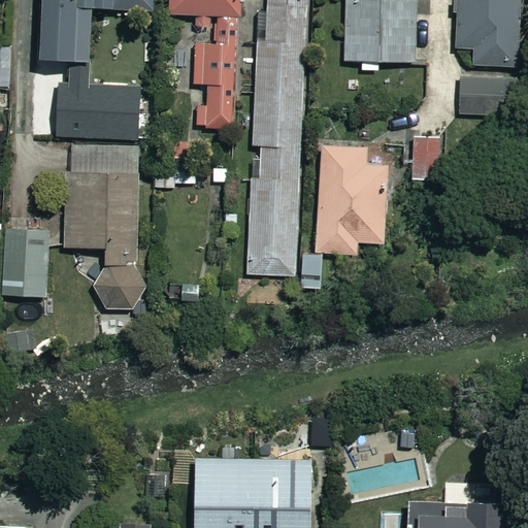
[(43,0),(41,60),(91,62),(93,8),(154,11),(154,0),(43,0)]
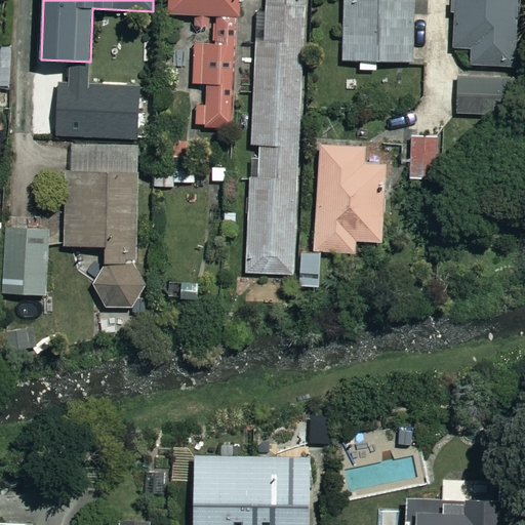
[(213,45),(196,44),(194,84),(208,84),(206,127),(235,128),(240,0),(170,0),(170,14),(197,15),(197,29),(214,30),(213,45)]
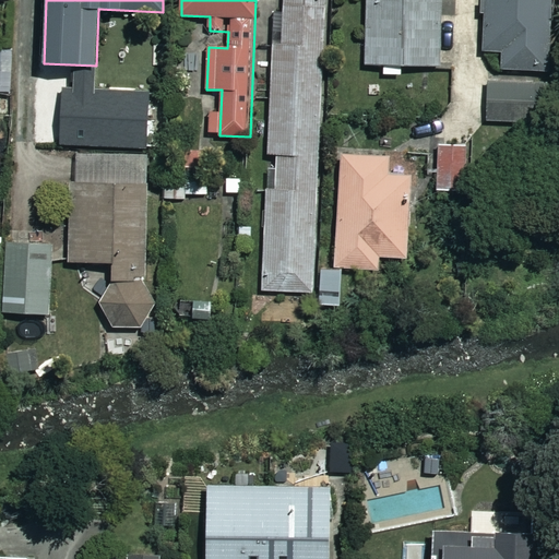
[(326,0),(284,0),(283,51),(274,50),(269,155),(275,155),(274,179),(268,179),(263,290),(313,293),(326,0)]
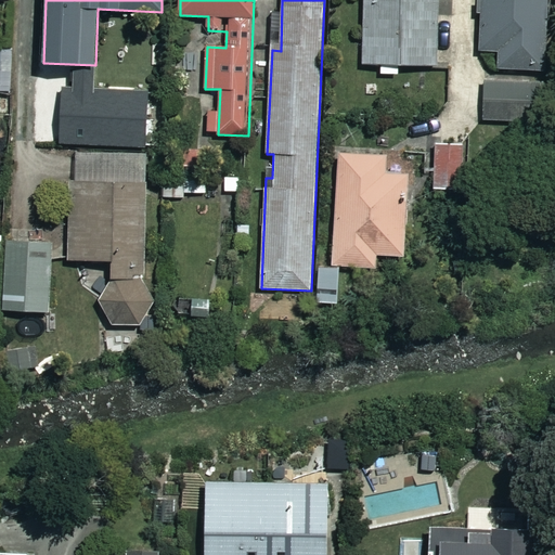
[(364,0),(363,65),(439,67),(440,0),(364,0)]
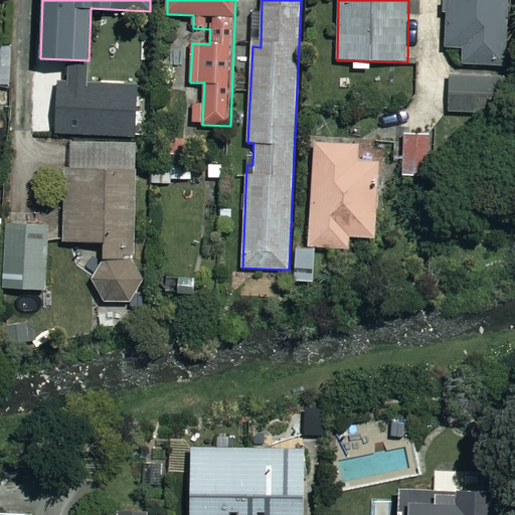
[(509,0),(448,0),(446,47),(464,48),(463,63),(506,65),(509,0)]
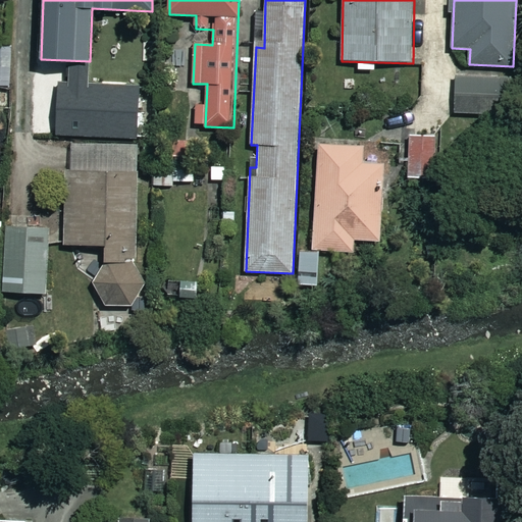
[(511,79),(456,79),(456,114),(510,114),(511,79)]
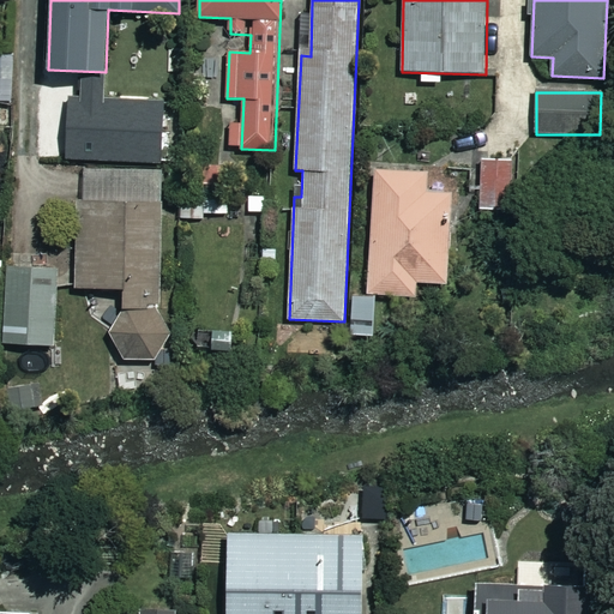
[(527,164),(482,163),(481,210),(525,211),(527,164)]
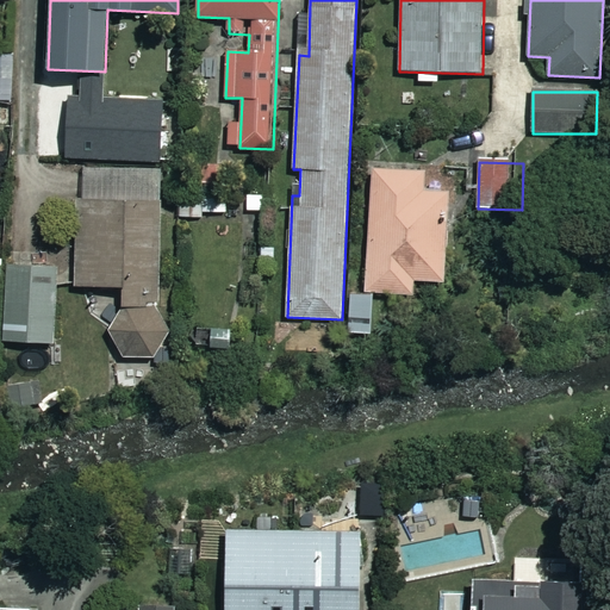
[(159,310),(157,168),(80,169),(80,200),(73,200),(74,286),(123,285),(123,310),(114,322),(114,341),(126,355),(136,359),(150,358),(166,344),(169,331),(166,317),(159,310)]
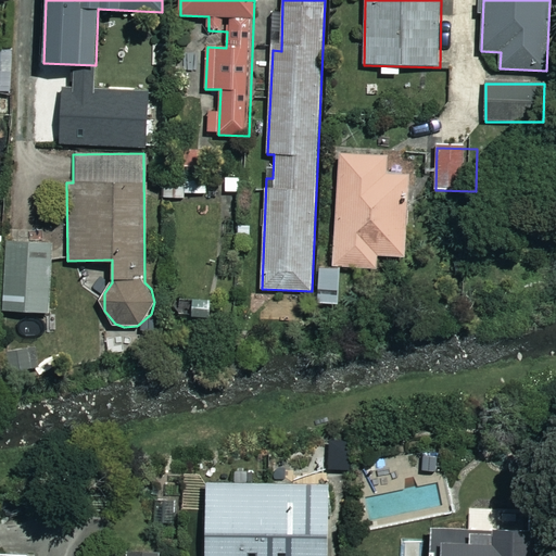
[(388,156),(340,154),(335,266),(378,268),(378,255),(405,256),(409,176),(387,174),(388,156)]
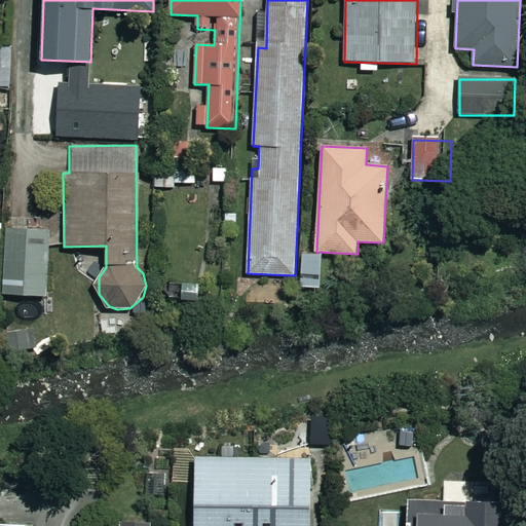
[(178,189),(178,163),(155,163),(155,189),(178,189)]
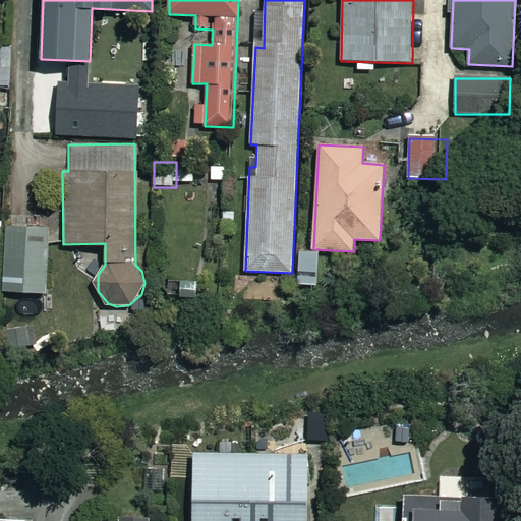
[(48,213),(5,214),(7,293),(49,292),(48,213)]
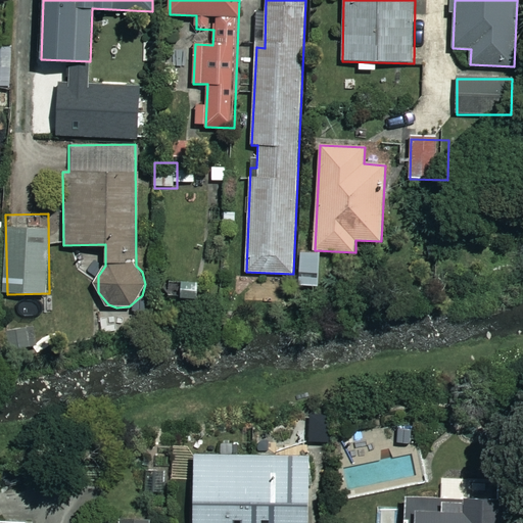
[(324,251),(299,250),(296,286),(321,287),(324,251)]
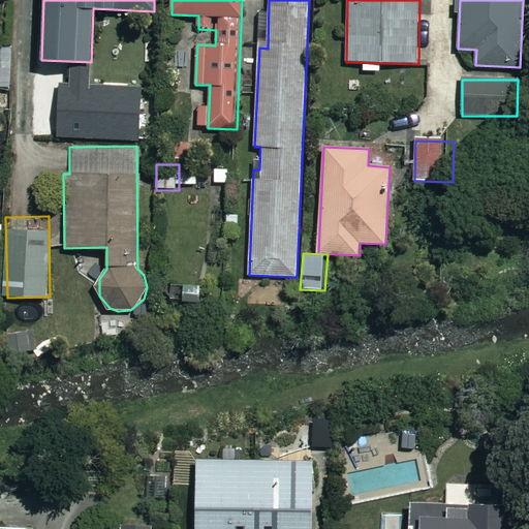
[(312,528),(313,462),(197,461),(196,528),(312,528)]
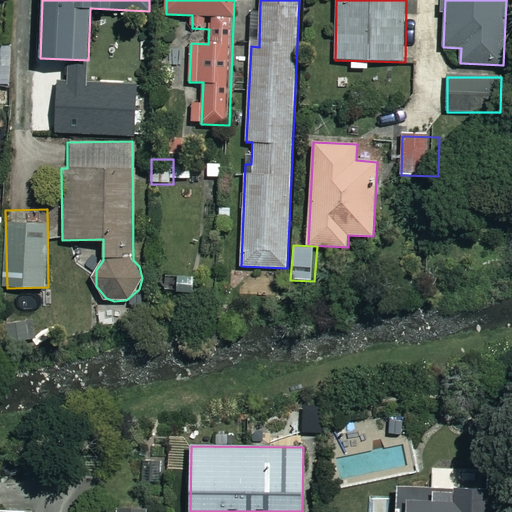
[(456,486),(456,470),(434,470),(433,487),(396,486),(395,511),(496,511),(497,486),(456,486)]
